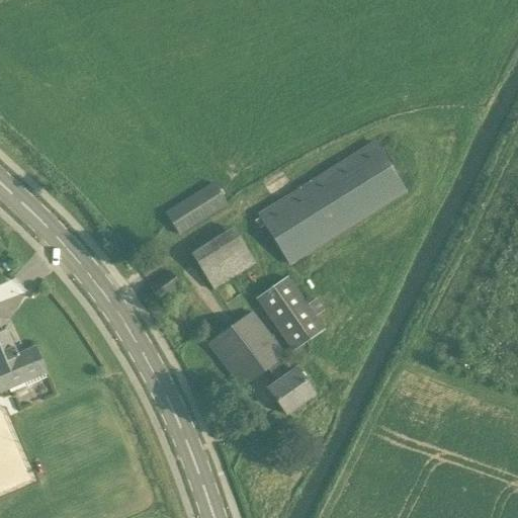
[(405,191),(374,143),(258,216),(259,218),(254,222),(259,229),(264,226),(288,264),(405,191)]
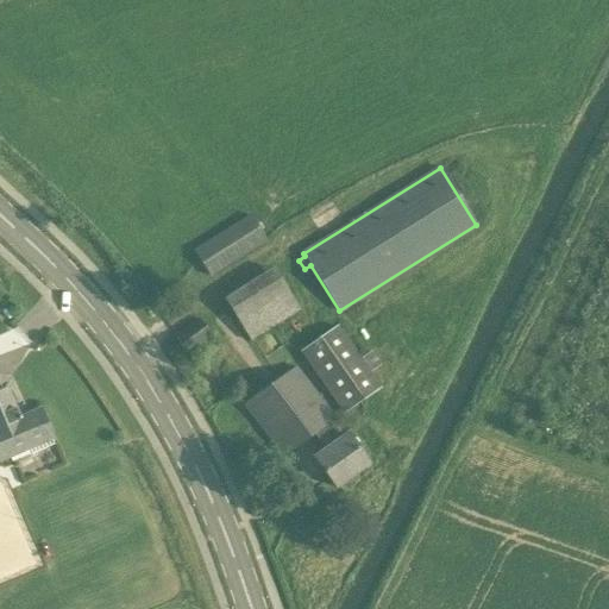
[(265,240),(250,215),(194,251),(209,276),(265,240)]
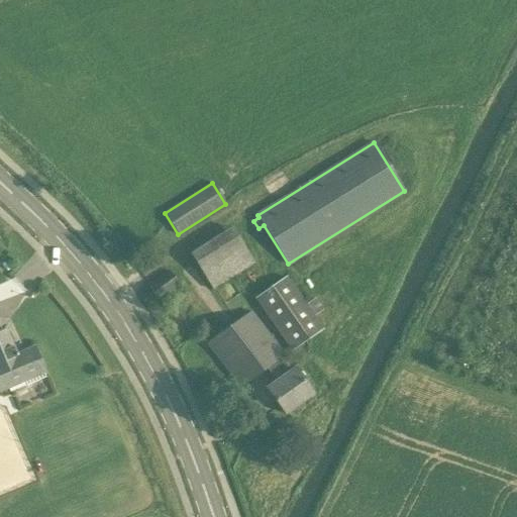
[(235,225),(192,250),(212,286),(255,262),(235,225)]
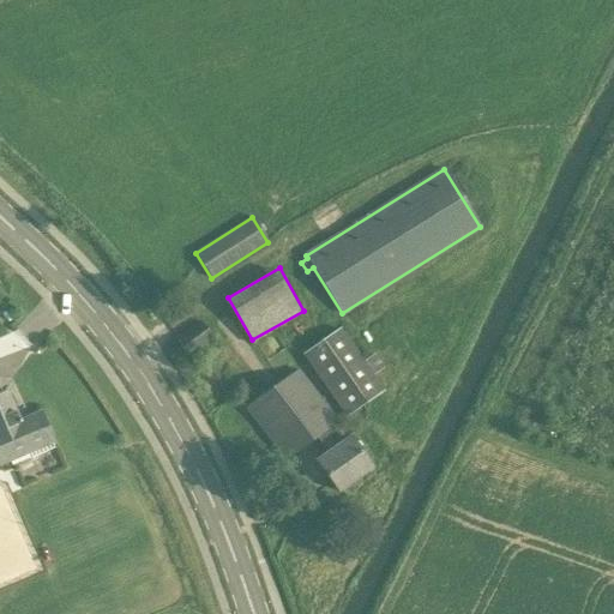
[(212,339),(199,321),(175,339),(187,357),(212,339)]
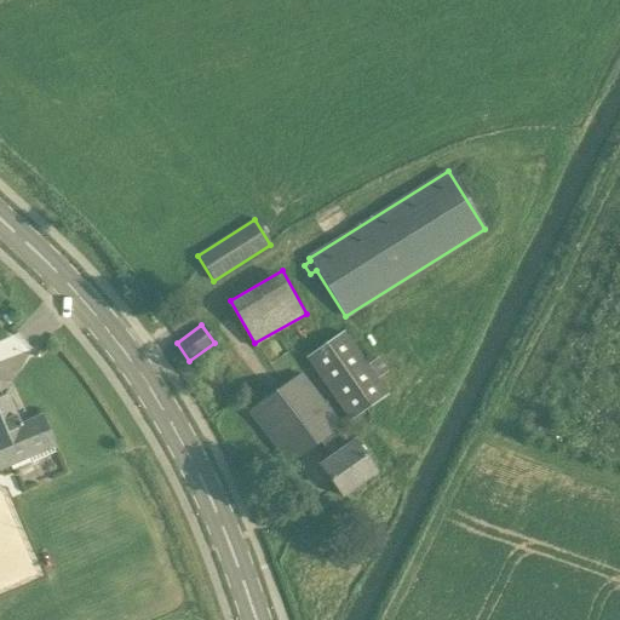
[(366,366),(342,332),(306,357),(350,422),(386,396),(375,380),(386,373),(375,359),(366,366)]
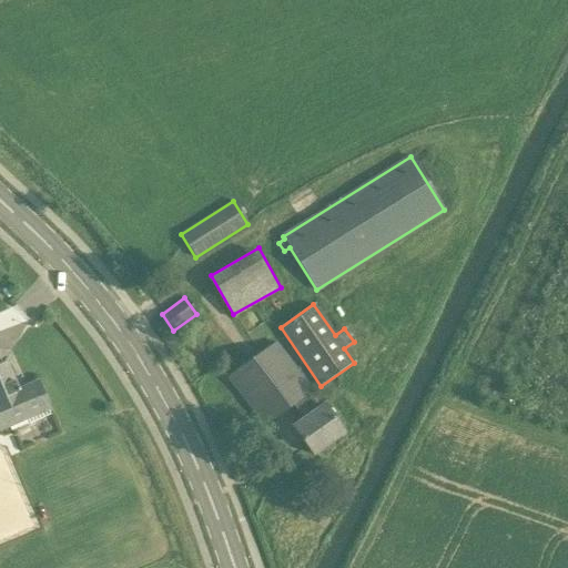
[(313,391),(275,343),(226,377),(264,426),(293,405),(303,419),(293,427),(312,455),(343,433),(324,405),(317,409),(307,395),(313,391)]
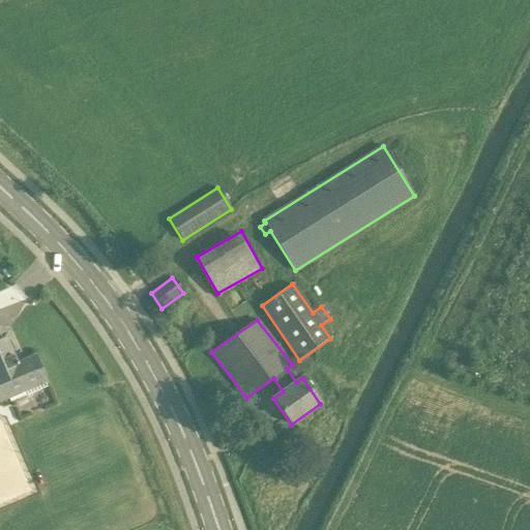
[(0,402),(24,392),(26,396),(49,386),(36,358),(18,366),(6,341),(0,343),(0,402)]
